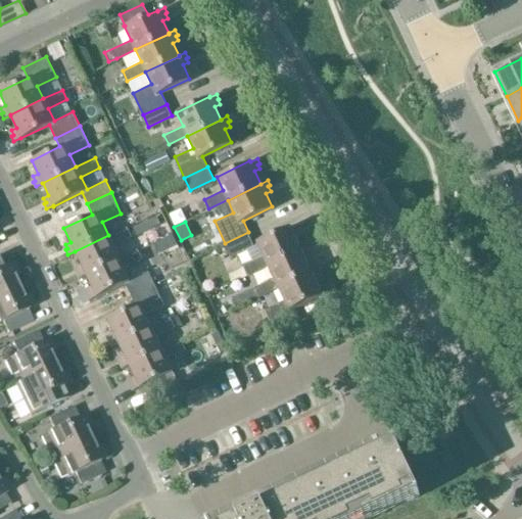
[(249,273),(268,265),(301,248),(295,235),(300,233),(298,229),(299,228),(297,223),(290,226),(290,225),(256,241),(264,254),(244,264),(230,270),(235,279),(249,273)]
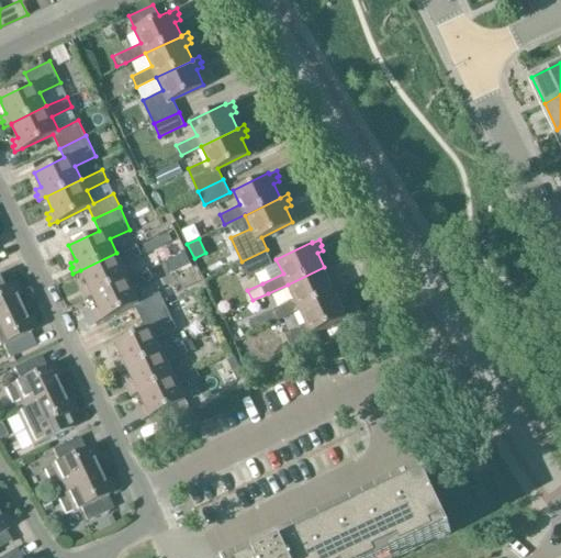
[(142,253),(136,243),(116,253),(80,270),(87,283),(81,287),(83,291),(82,292),(85,298),(92,294),(91,293),(127,276),(121,263),(142,253)]
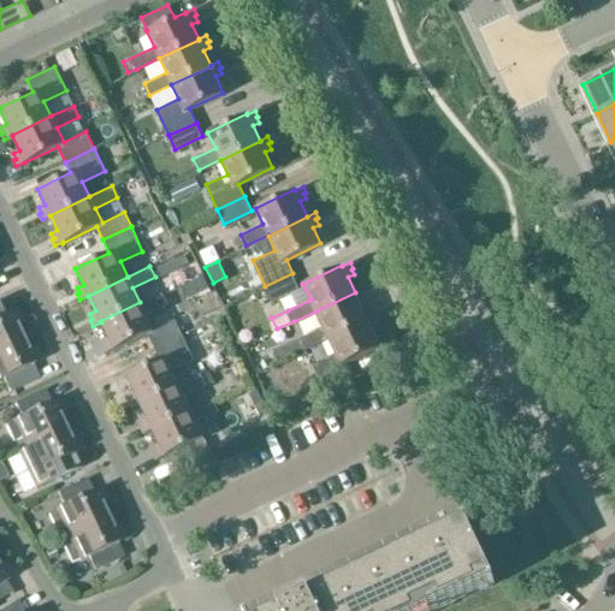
[(299,288),(293,273),(265,286),(272,300),(299,288)]
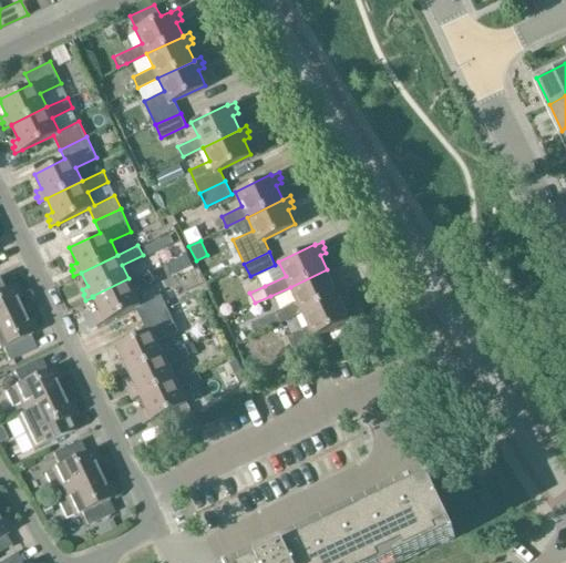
[(280,318),(281,320),(301,310),(338,294),(338,293),(331,279),(337,277),(335,272),(337,270),(333,265),(327,269),(290,287),(297,300),(276,310),(277,310),(259,318),(263,326),(280,318)]
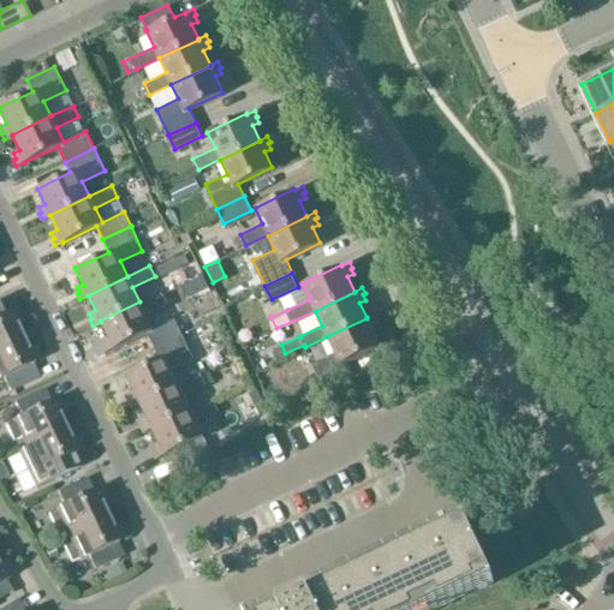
[(100,321),(101,322),(107,336),(101,339),(105,345),(102,346),(105,352),(113,347),(113,348),(147,333),(153,345),(182,332),(174,317),(153,328),(145,314),(167,303),(162,292),(139,301),(100,321)]
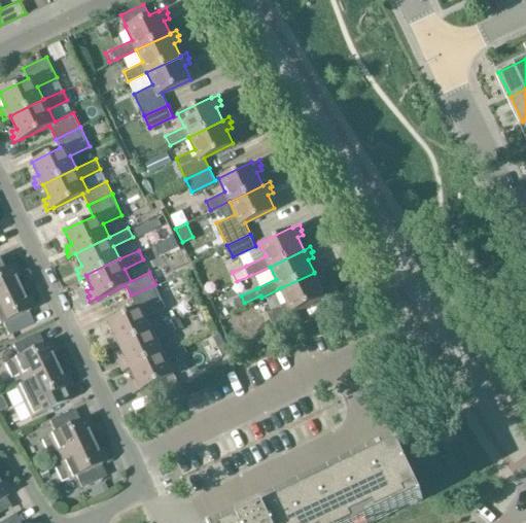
[(0,297),(19,287),(8,266),(6,267),(1,255),(0,255),(0,297)]
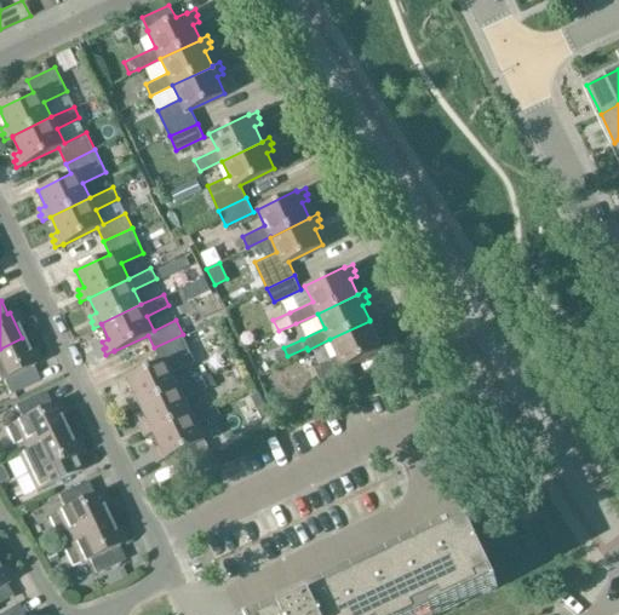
[(337,355),(315,365),(326,390),(354,377),(348,365),(383,348),(374,332),(380,329),(378,323),(380,322),(378,316),(370,320),(370,321),(330,339),(337,355)]
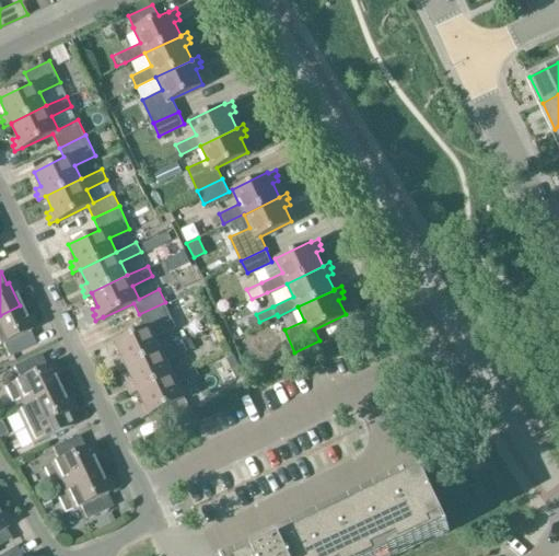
[(146,326),(115,342),(121,356),(116,358),(118,363),(116,365),(119,370),(126,367),(126,366),(162,348),(155,335),(176,325),(165,302),(139,314),(146,326)]
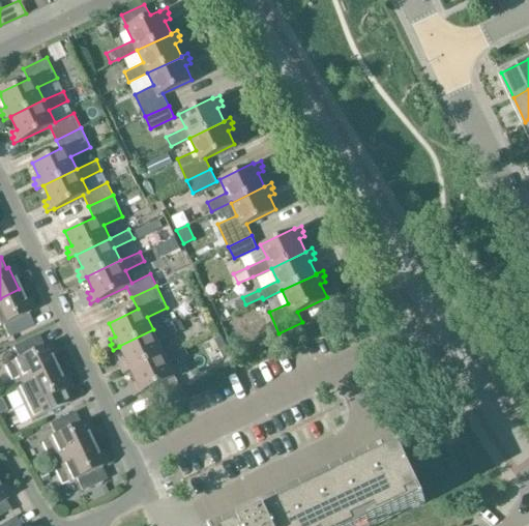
[(0,325),(2,324),(8,335),(33,324),(28,312),(30,311),(19,289),(0,298),(0,325)]
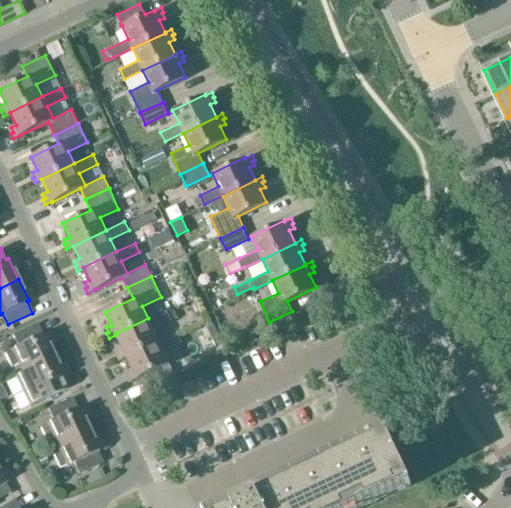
[(115,334),(115,335),(121,347),(116,349),(118,354),(117,354),(119,359),(126,356),(159,340),(153,327),(171,319),(167,309),(148,318),(115,334)]
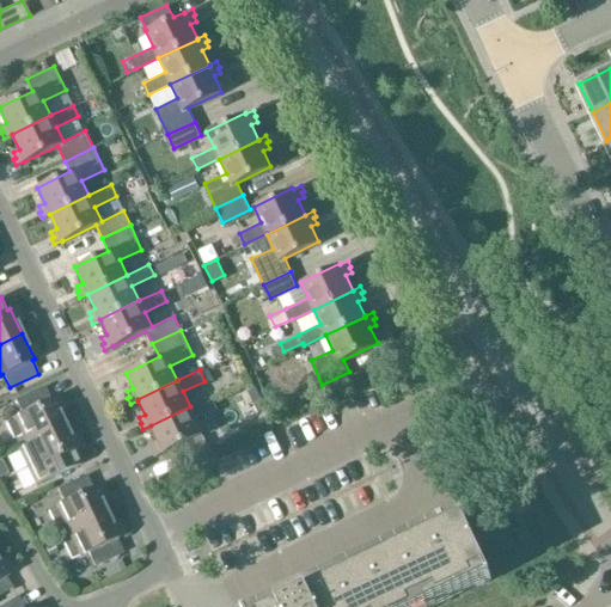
[(50,398),(43,385),(14,398),(20,412),(13,416),(14,417),(5,421),(12,436),(22,433),(25,441),(65,422),(53,397),(50,398)]
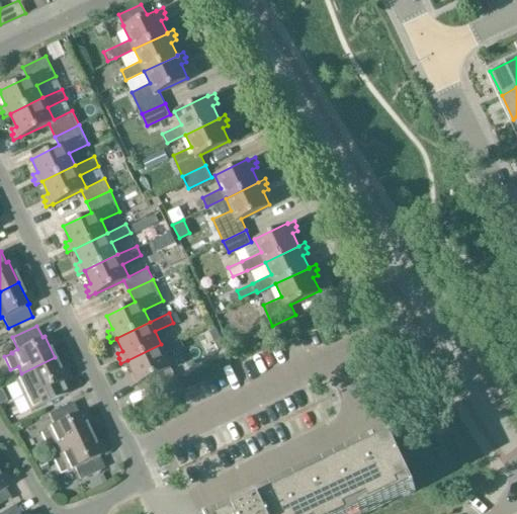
[(161,344),(127,360),(134,372),(128,375),(131,379),(128,380),(131,386),(138,382),(148,378),(153,390),(176,378),(171,367),(165,353),(183,344),(179,335),(161,344)]
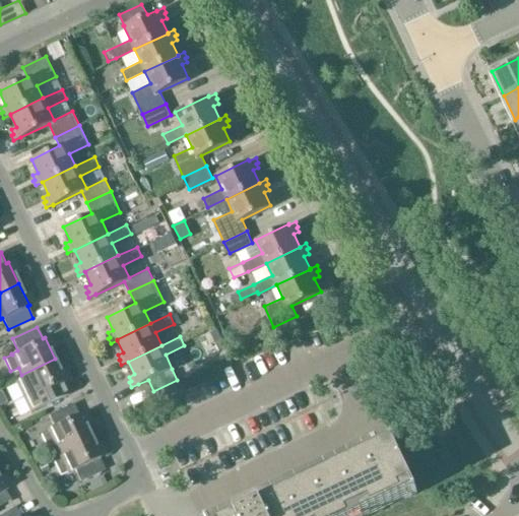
[(21,375),(14,378),(29,411),(68,393),(63,382),(65,381),(55,359),(21,375)]
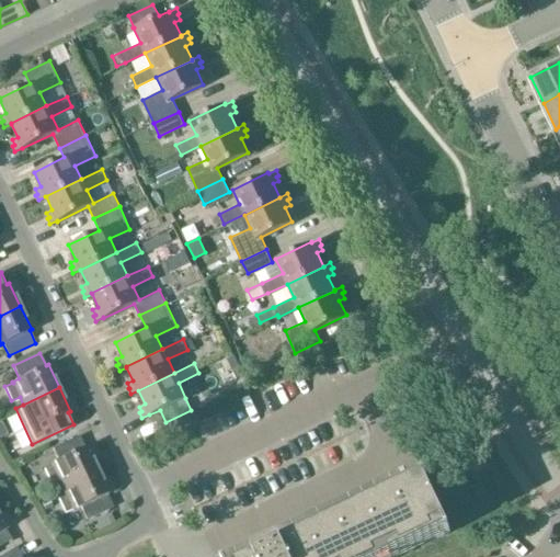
[(52,464),(44,467),(50,481),(58,478),(61,486),(98,468),(87,445),(84,446),(79,434),(52,446),(58,459),(50,463),(52,464)]
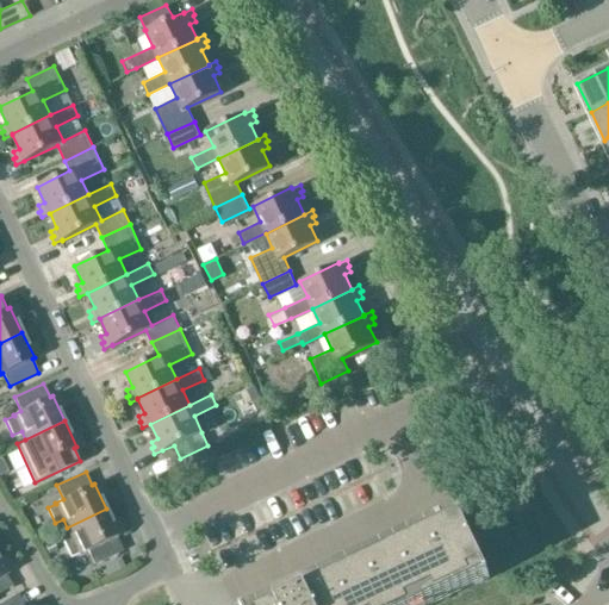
[(63,541),(70,556),(79,552),(80,554),(87,550),(93,562),(123,549),(116,536),(118,535),(106,509),(67,528),(72,536),(63,541)]
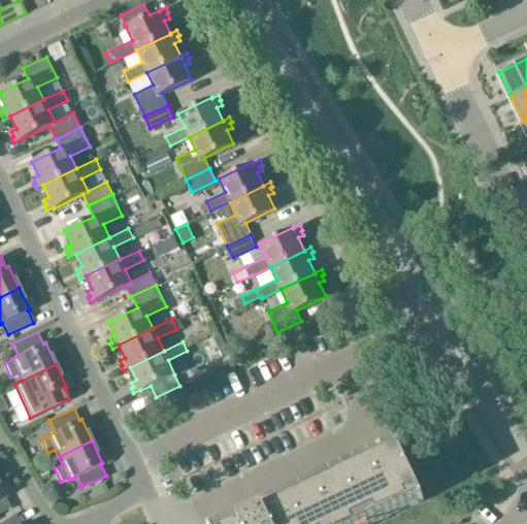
[(226,523),(368,523),(422,499),(395,444),(226,523)]
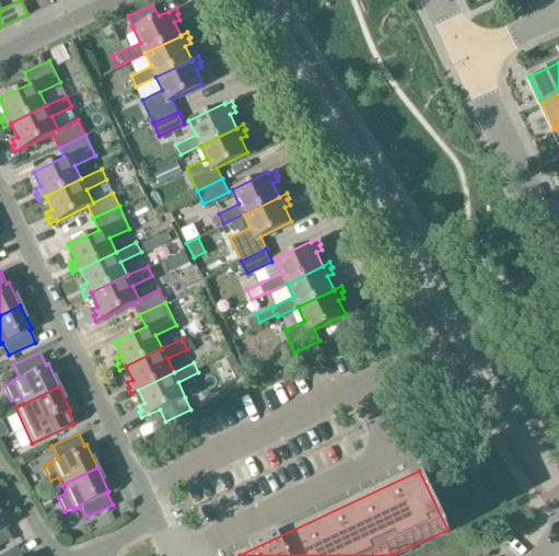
[(0,543),(11,537),(3,525),(6,524),(0,516),(0,543)]
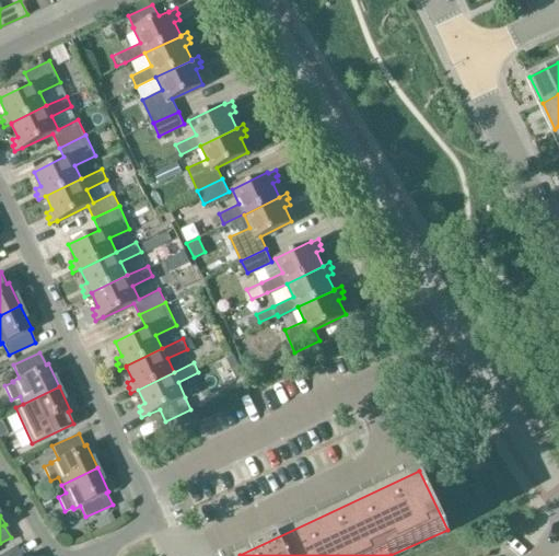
[(0,555),(24,555),(23,555),(21,555),(15,545),(0,553),(0,555)]
